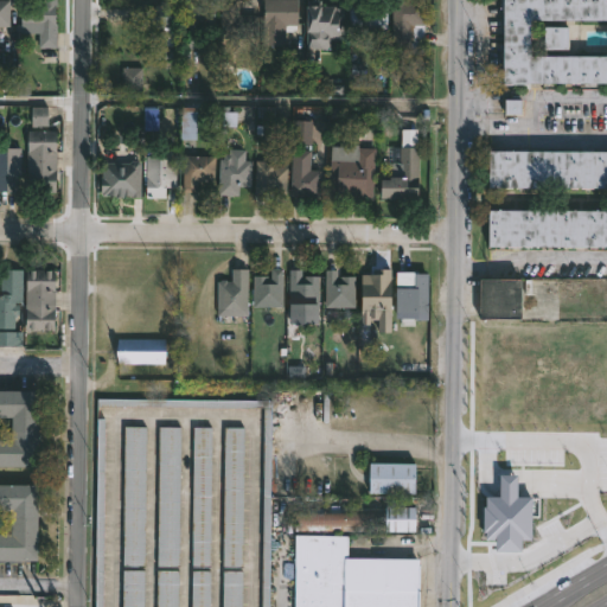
[(0,0),(0,27),(11,29),(11,0),(0,0)]
